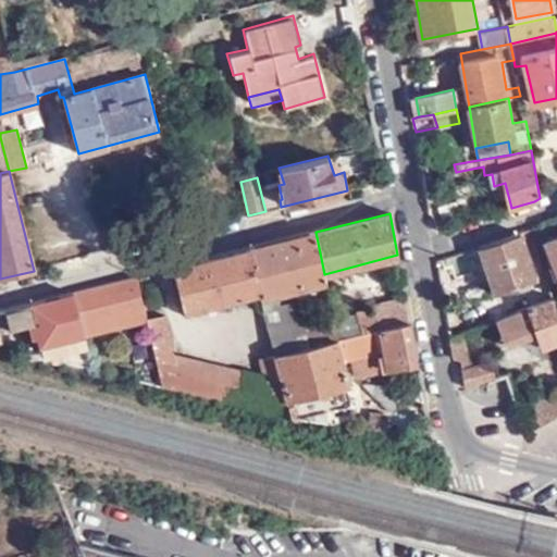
[(554,297),(535,227),(481,247),(498,293),(522,285),(531,306),(554,297)]
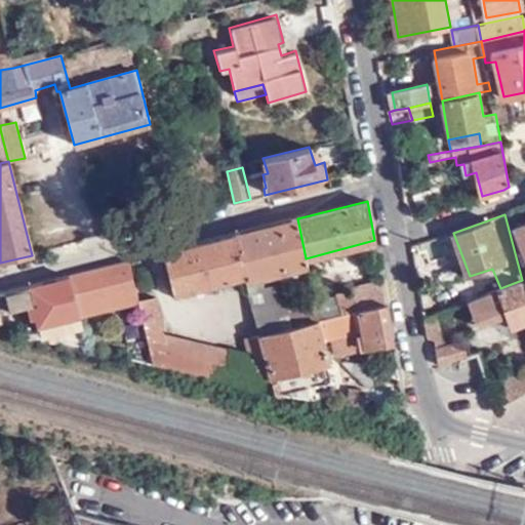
[(245,280),(307,264),(306,258),(297,218),(161,254),(171,295),(243,273),(245,280)]
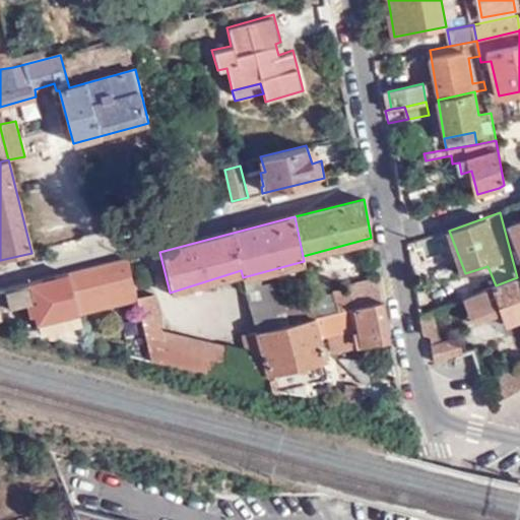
[(519,221),(511,226),(519,250),(519,221)]
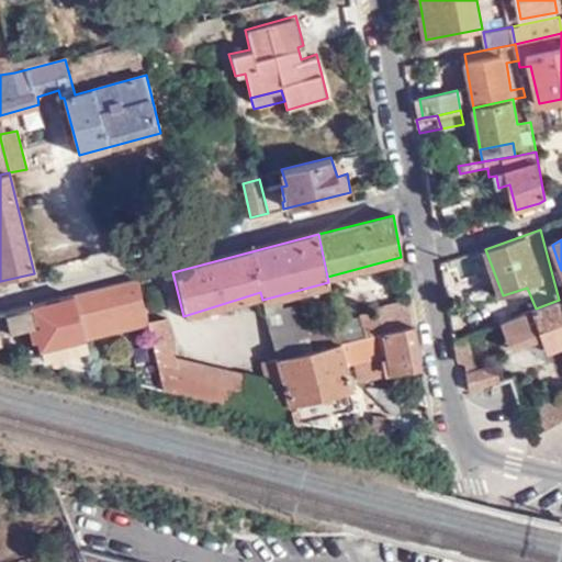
[(147,278),(136,281),(141,296),(149,293),(147,278)]
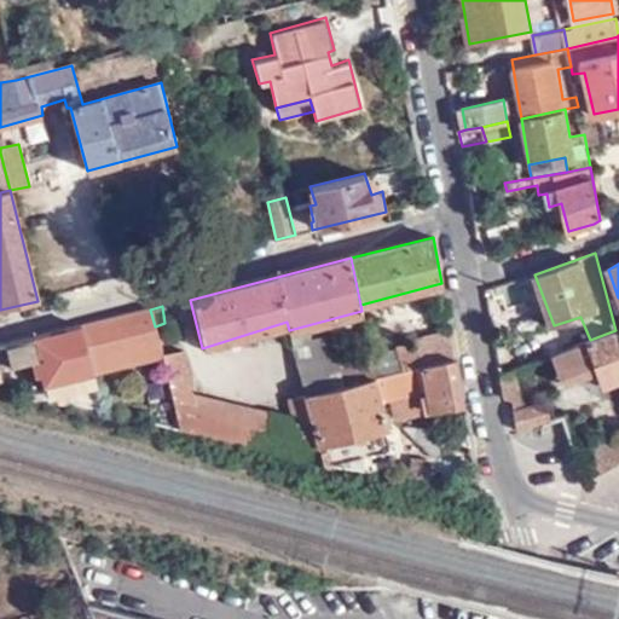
[(150,310),(84,327),(93,372),(162,358),(155,327),(150,310)]
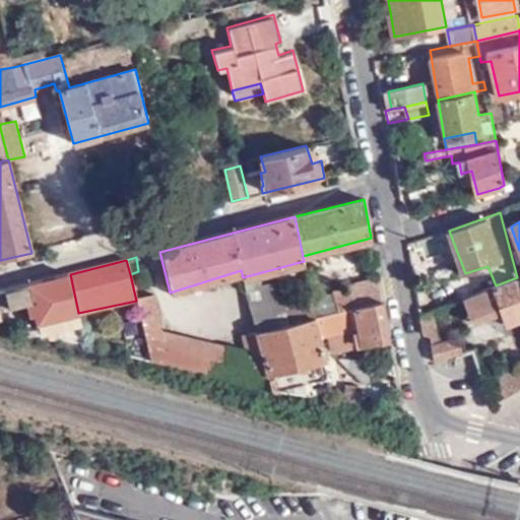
[(70,274),(0,293),(0,308),(27,301),(33,316),(36,315),(39,322),(78,313),(70,274)]
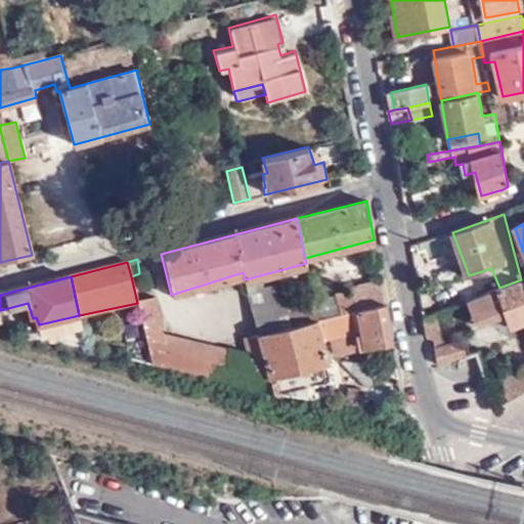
[(357,310),(385,304),(381,277),(351,285),(351,289),(314,299),(319,319),(357,310)]
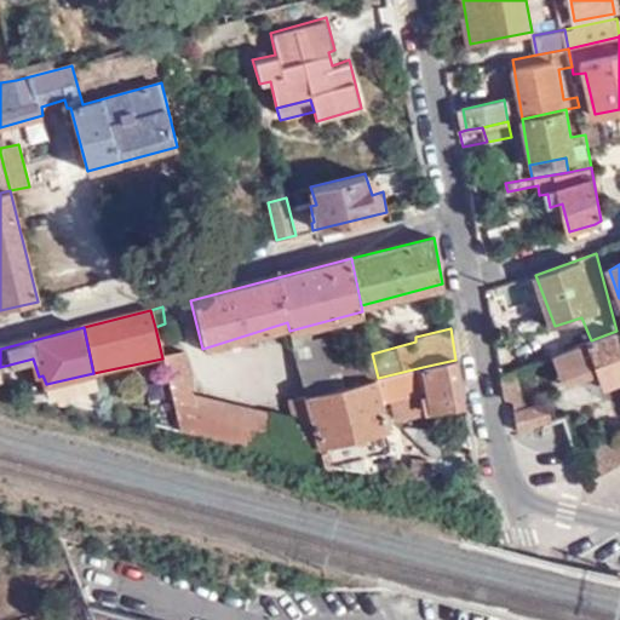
[(619,348),(616,331),(591,340),(554,356),(563,383),(598,372),(603,389),(619,379),(619,348)]
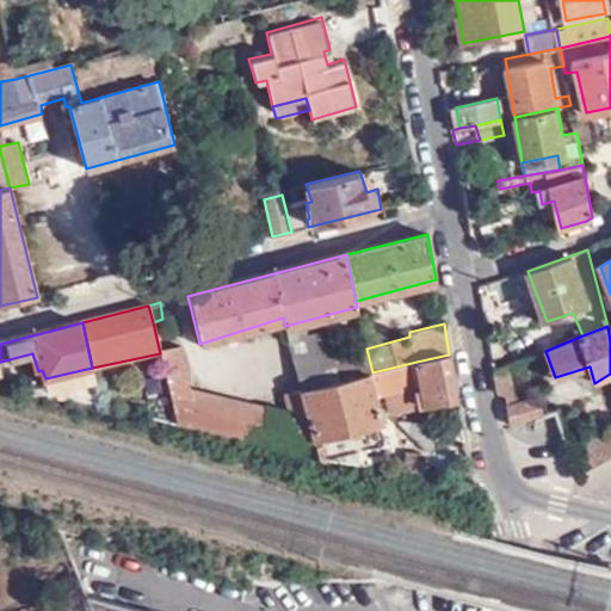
[(289,340),(301,390),(372,372),(366,349),(364,338),(331,346),(326,333),(289,340)]
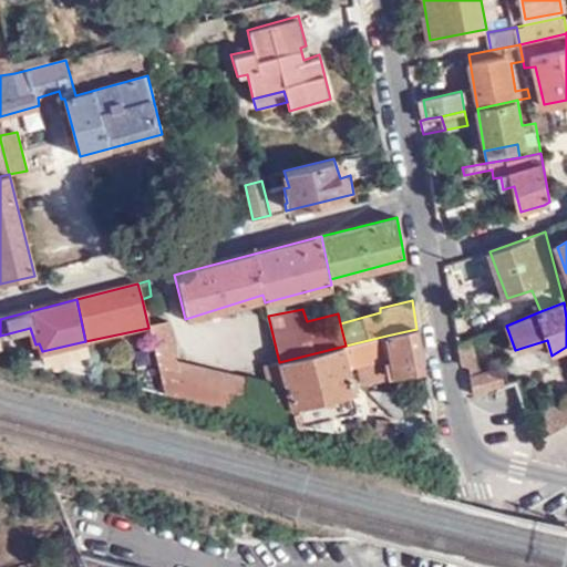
[(165,394),(298,426),(279,362),(265,366),(268,382),(175,359),(166,323),(148,328),(154,352),(161,379),(165,394)]
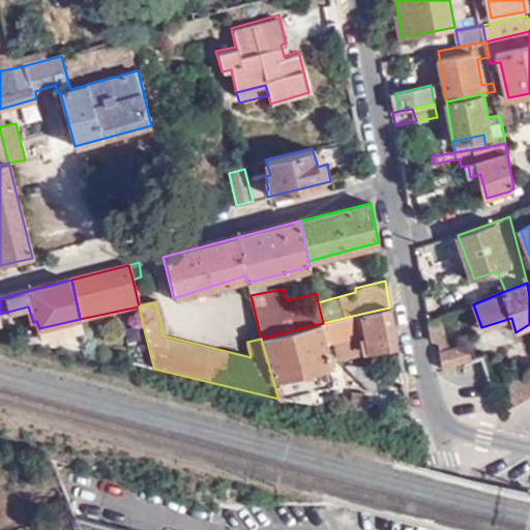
[(371,352),(399,346),(389,307),(361,314),(366,332),(371,352)]
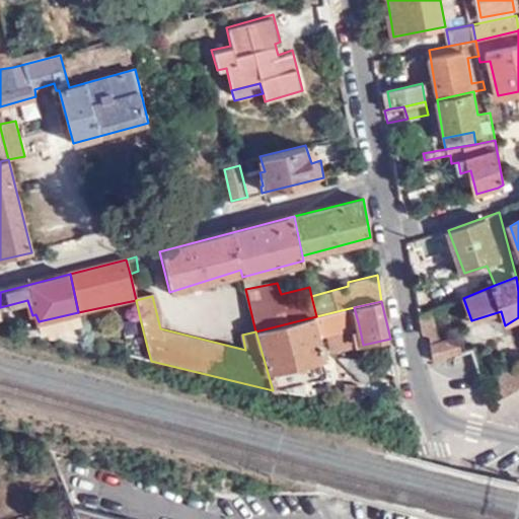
[(273,390),(276,390),(329,376),(321,337),(359,325),(354,307),(316,316),(255,331),(273,390)]
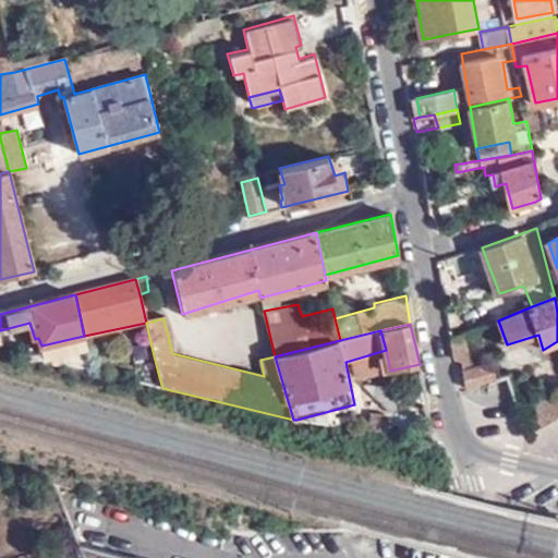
[(474,364),(463,334),(452,338),(455,358),(463,361),(464,367),(474,364)]
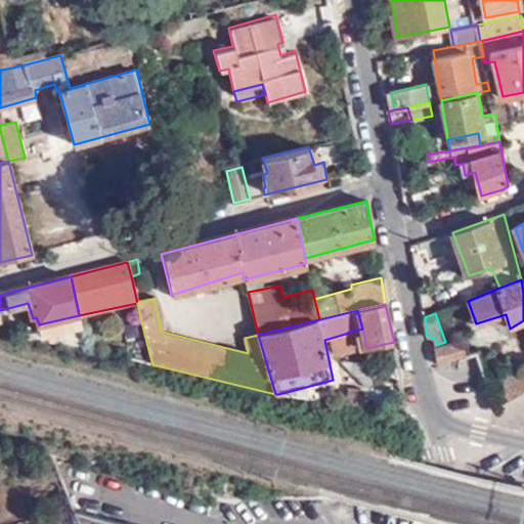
[(79,315),(39,324),(41,336),(81,328),(79,315)]
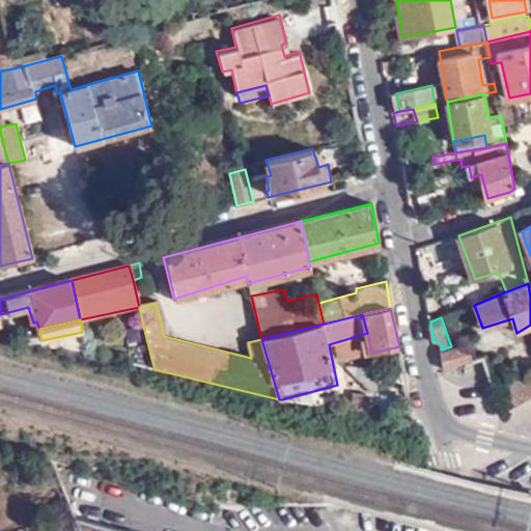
[(134,358),(150,355),(144,330),(128,334),(134,358)]
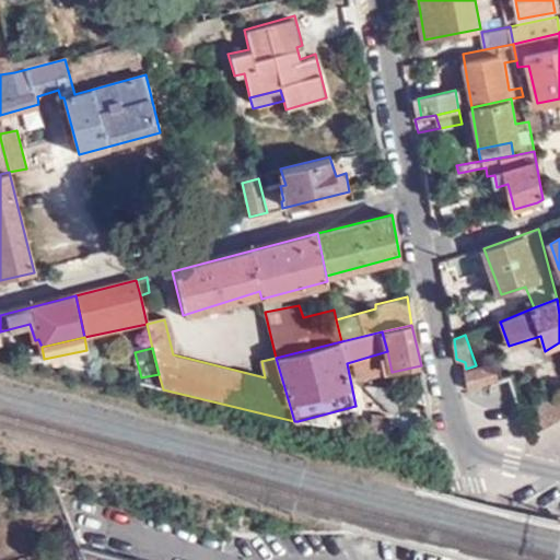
[(466,369),(470,392),(499,382),(492,361),(476,365),(466,369)]
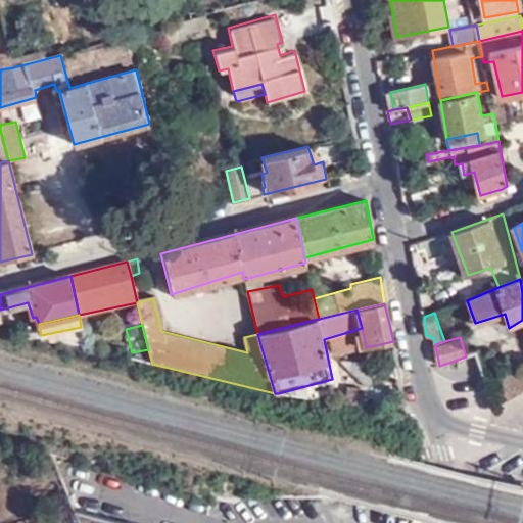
[(72,507),(70,506),(10,522),(78,522),(73,509),(72,507)]
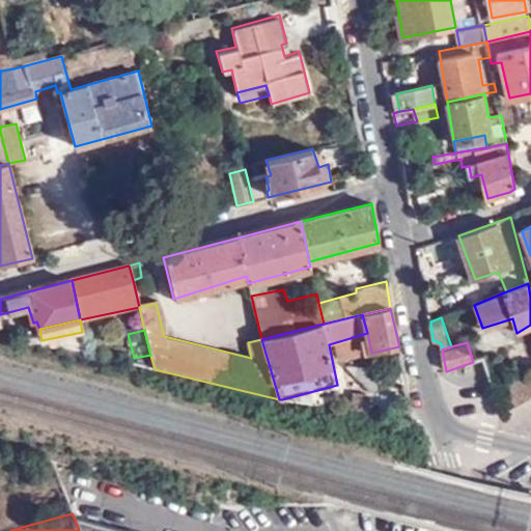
[(133,530),(73,514),(74,516),(128,530),(133,530)]
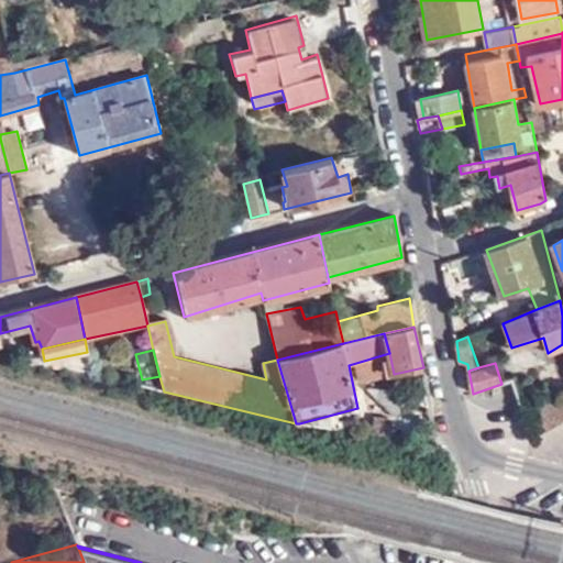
[(135,562),(78,548),(84,562),(135,562)]
